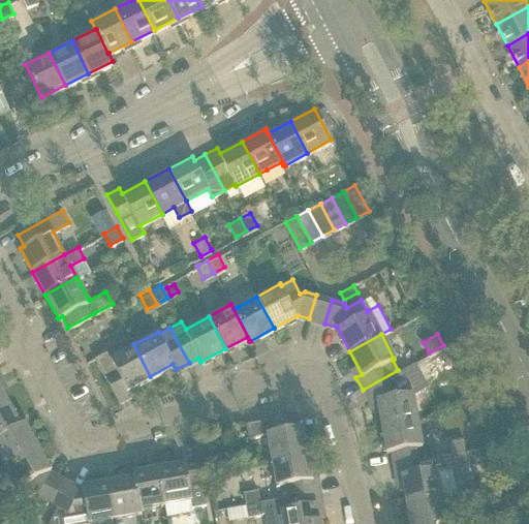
[(150,376),(133,344),(112,357),(107,349),(95,357),(119,400),(131,394),(128,388),(150,376)]
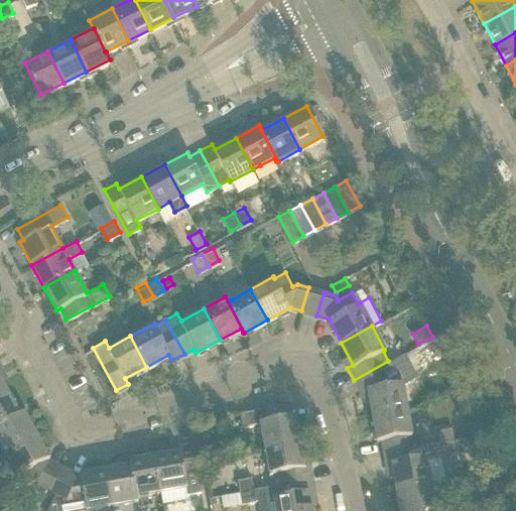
[(417,346),(404,353),(409,364),(423,356),(417,346)]
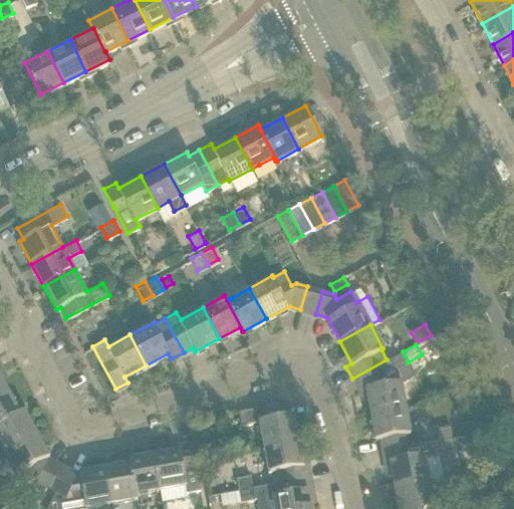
[(365,387),(369,412),(405,406),(401,380),(399,380),(387,359),(352,378),(358,391),(365,387)]
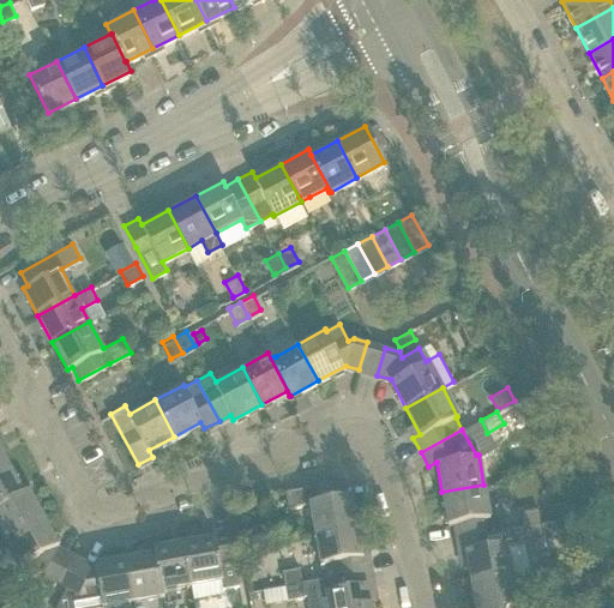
[(0,469),(0,504),(29,489),(28,488),(24,491),(10,464),(0,469)]
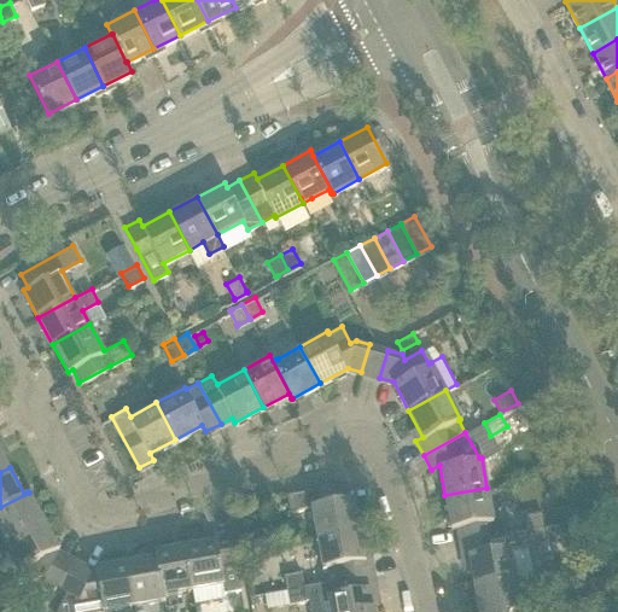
[(310,505),(316,535),(359,526),(354,496),(348,497),(345,482),(286,493),(290,508),(310,505)]
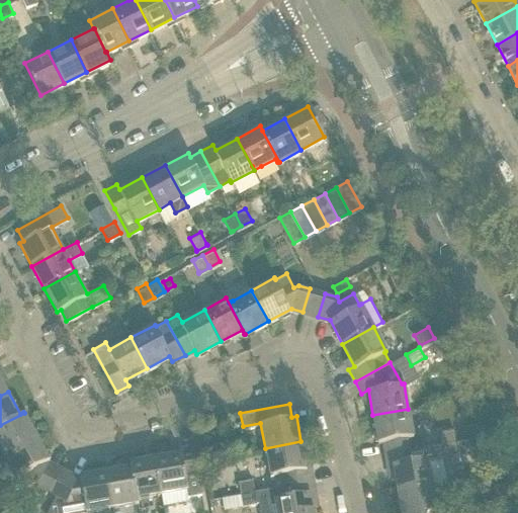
[(381,440),(384,453),(424,446),(421,433),(413,434),(408,409),(372,415),(377,441),(381,440)]
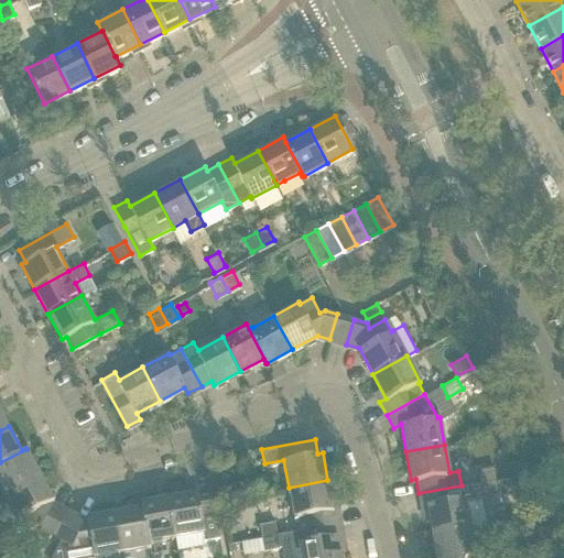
[(0,481),(6,492),(40,473),(26,449),(0,462),(0,481)]
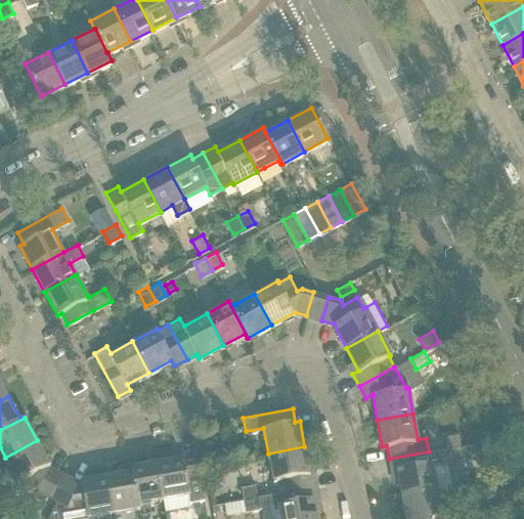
[(444,435),(446,447),(462,445),(460,433),(444,435)]
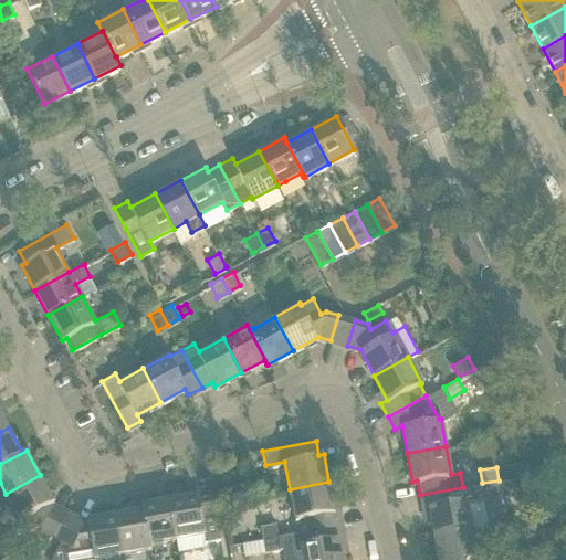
[(40,475),(6,494),(19,518),(21,517),(28,529),(40,524),(53,530),(65,507),(54,502),(40,475)]
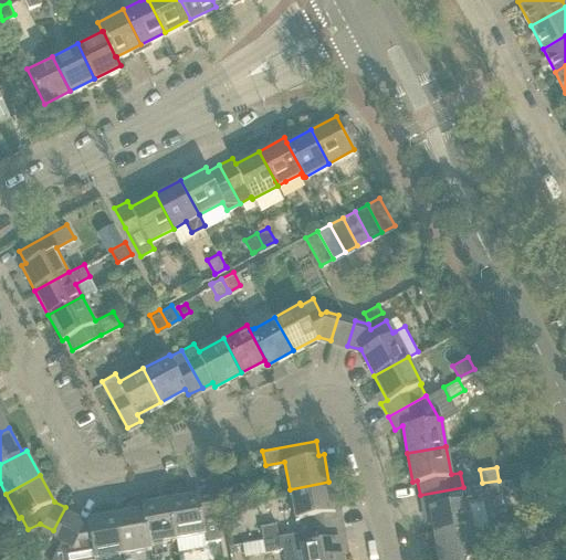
[(499,481),(482,483),(484,496),(514,490),(512,478),(499,481)]
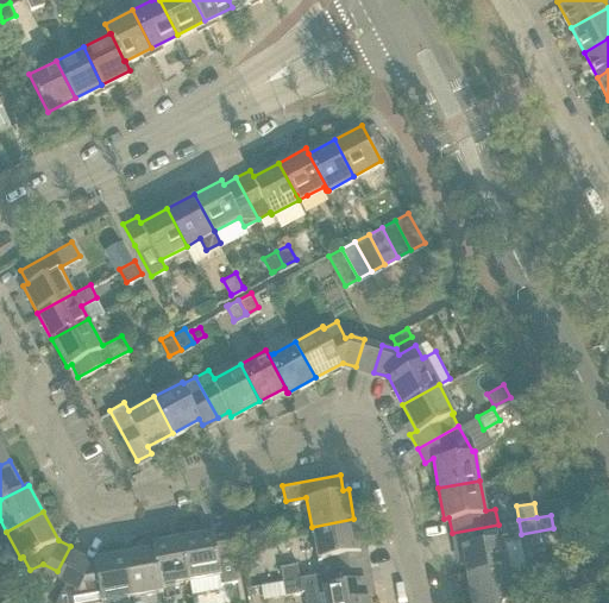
[(320,557),(322,571),(369,563),(366,547),(359,548),(353,519),(312,527),(316,557),(320,557)]
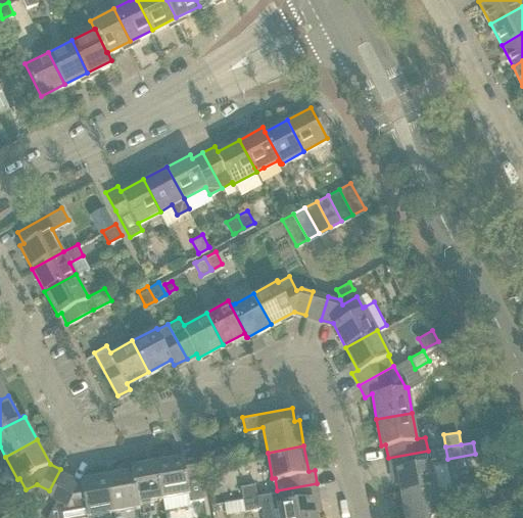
[(428,451),(388,458),(390,470),(396,469),(400,495),(437,487),(432,462),(447,459),(445,446),(428,451)]
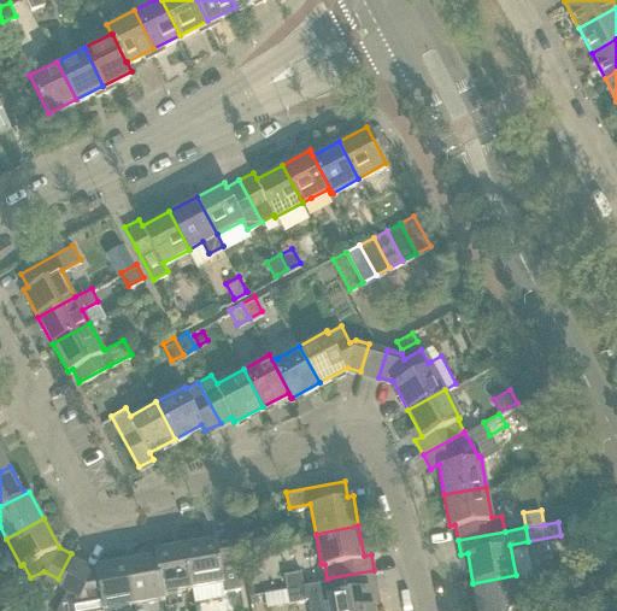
[(213,539),(183,544),(191,586),(192,586),(194,599),(224,594),(223,589),(239,587),(233,552),(229,528),(212,532),(213,539)]
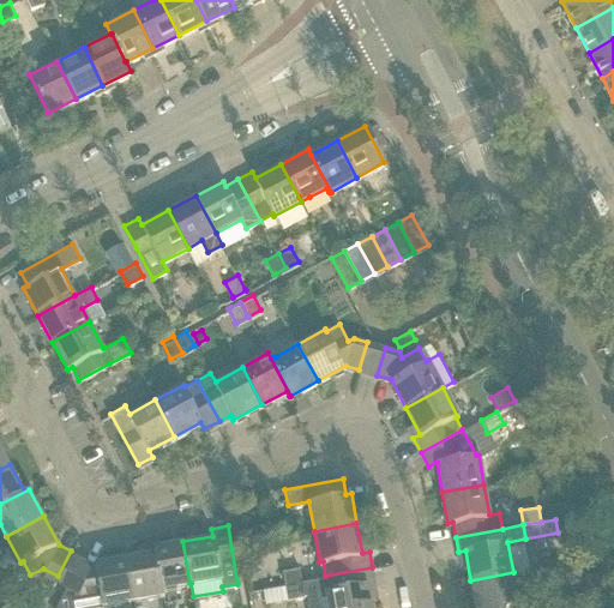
[(182,541),(154,546),(162,594),(163,594),(162,588),(190,583),(182,541)]
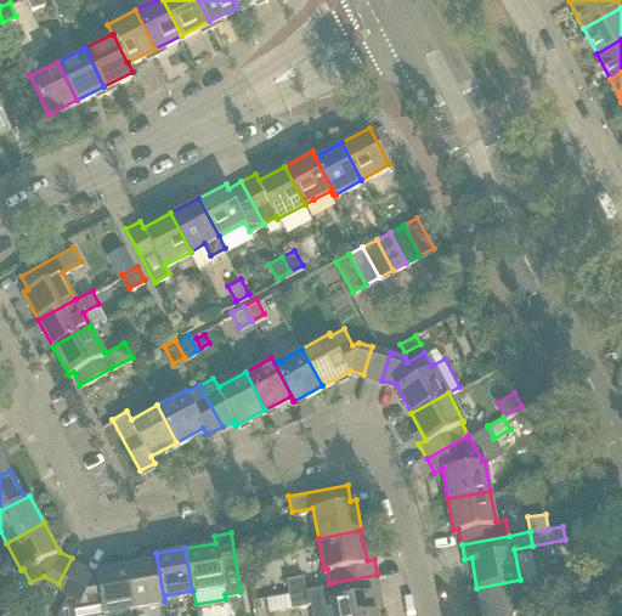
[(124,565),(131,606),(134,606),(135,615),(160,615),(164,615),(162,602),(164,602),(156,553),(154,554),(156,559),(124,565)]
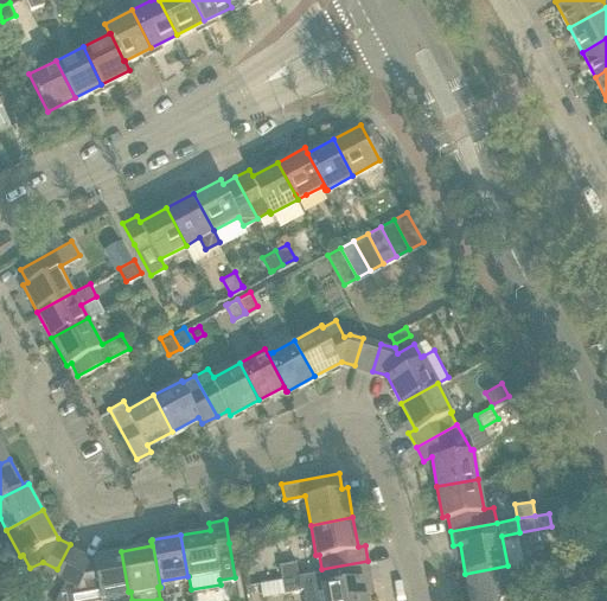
[(65,579),(53,600),(55,600),(77,600),(101,596),(125,593),(128,592),(121,551),(91,557),(81,550),(78,555),(65,579)]
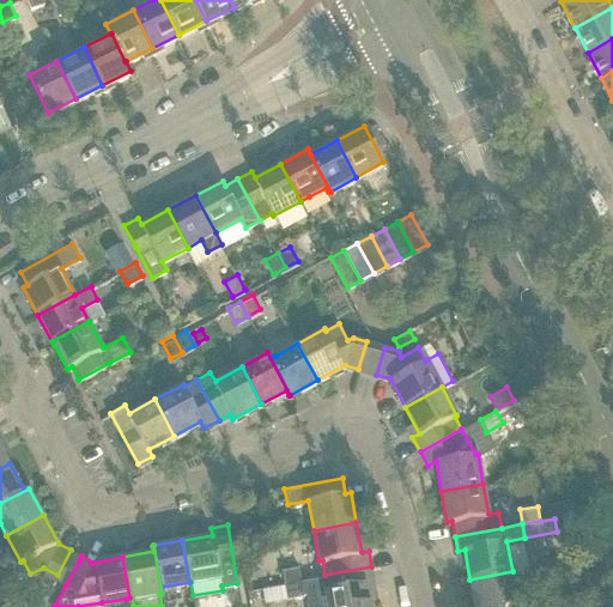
[(298,565),(283,568),(285,582),(301,580),(298,565)]
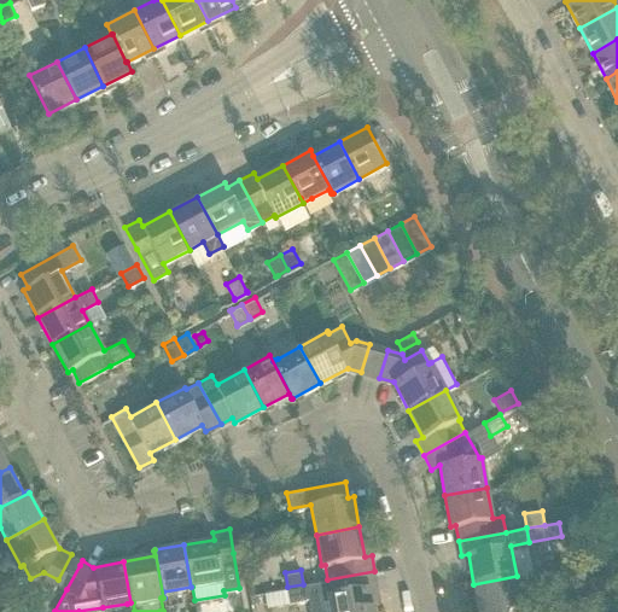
[(327,580),(303,584),(305,598),(309,598),(312,611),(373,611),(369,588),(377,587),(374,571),(327,580)]
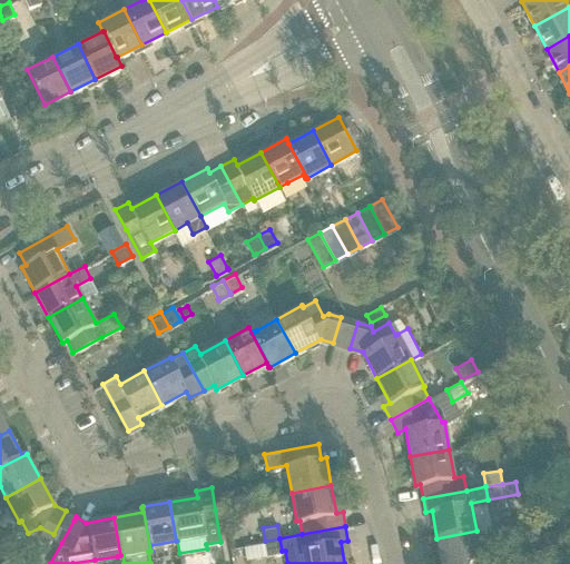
[(43,528),(37,540),(48,545),(53,534),(43,528)]
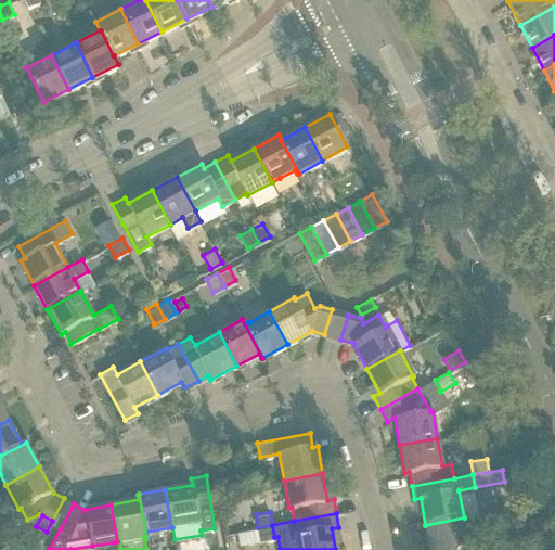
[(425,525),(429,549),(437,549),(468,545),(464,517),(425,525)]
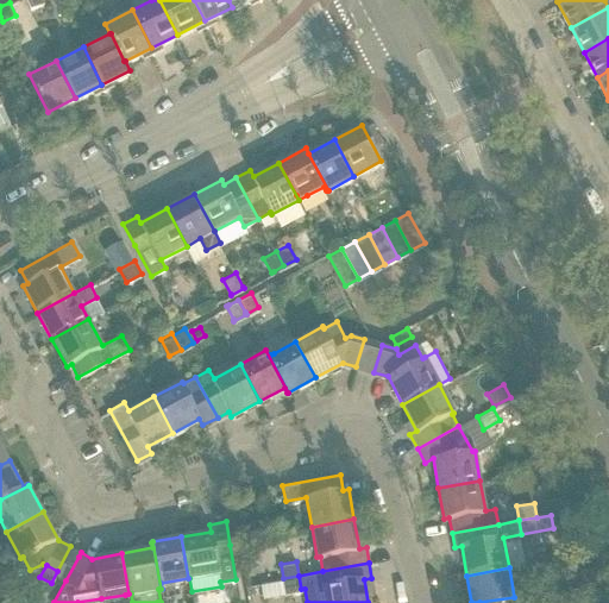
[(583,570),(582,570),(584,584),(586,584),(598,582),(597,572),(596,569),(596,567),(583,570)]
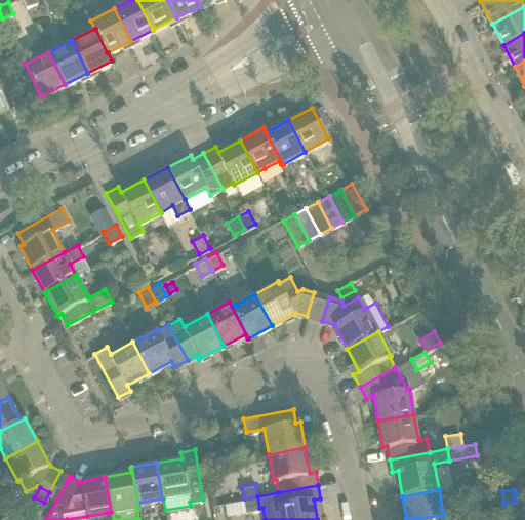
[(257,496),(244,498),(246,510),(259,508),(257,496)]
